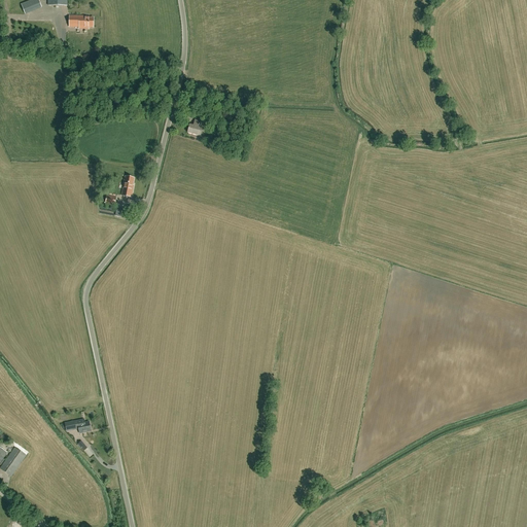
[(25,14),(41,7),(38,0),(31,0),(21,4),(25,14)]
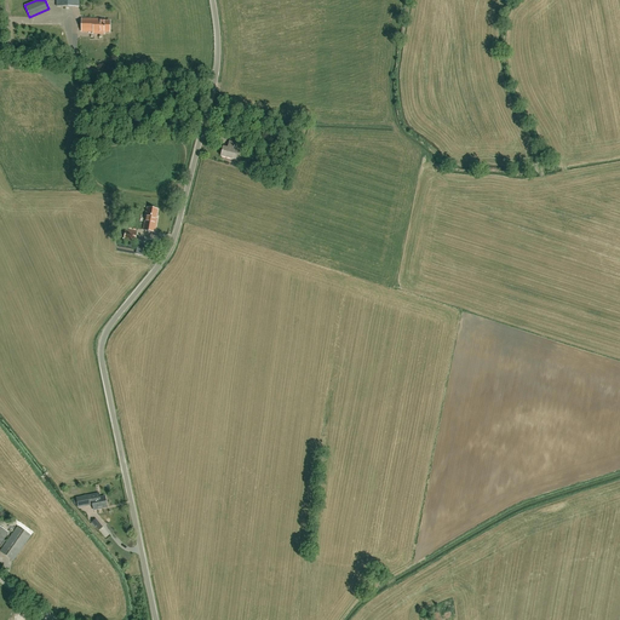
[(93,34),(98,34),(104,34),(104,32),(109,33),(110,22),(102,21),(102,19),(82,19),(81,32),(93,32),(93,34)]
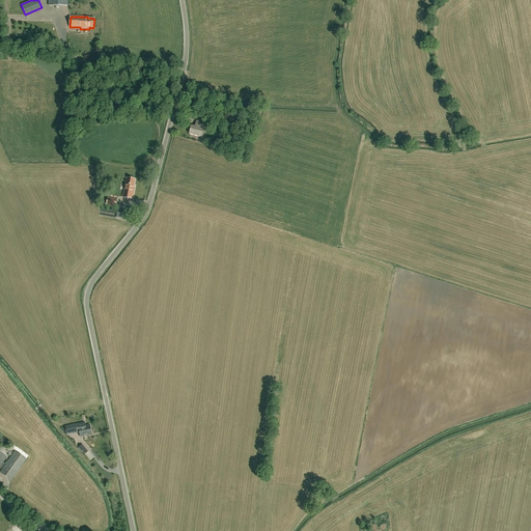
[(202,137),(205,122),(198,121),(196,127),(191,126),(189,134),(202,137)]
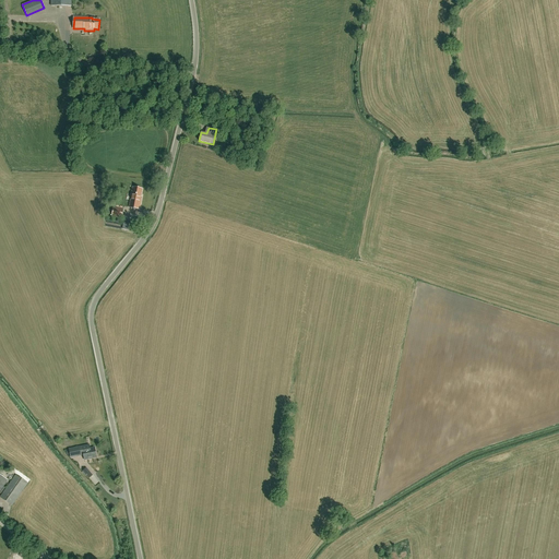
[(137,209),(141,210),(143,197),(142,197),(143,189),(133,188),(132,194),(134,194),(133,201),(131,201),(130,207),(133,209),(137,209)]
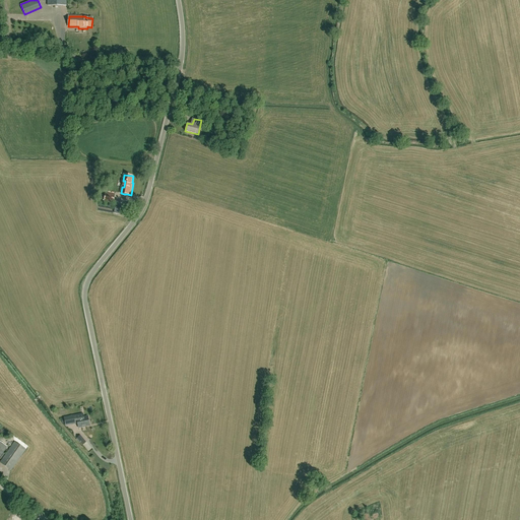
[(114,202),(115,194),(106,193),(104,201),(114,202)]
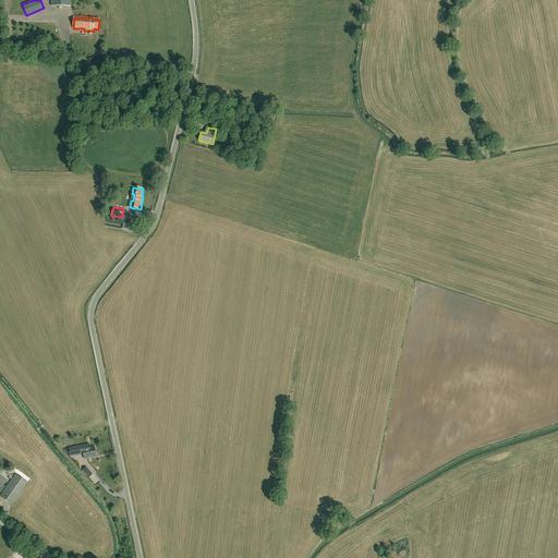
[(89,445),(82,446),(69,449),(71,457),(84,453),(84,459),(96,457),(95,447),(89,448),(89,445)]
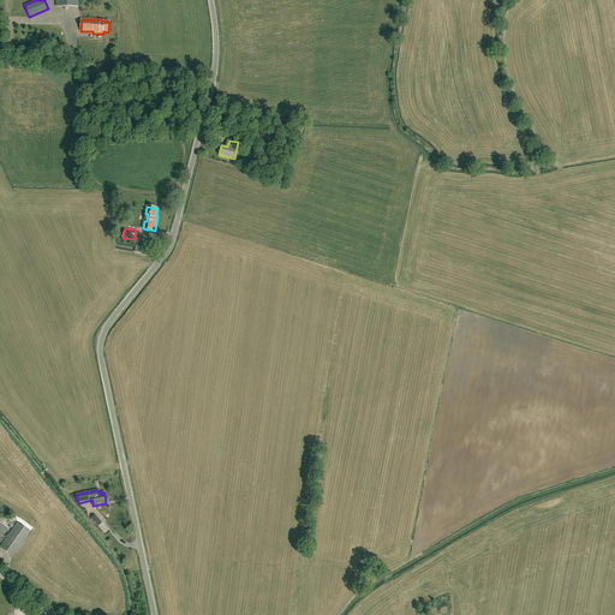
[(91,519),(99,526),(102,523),(95,515),(91,519)]
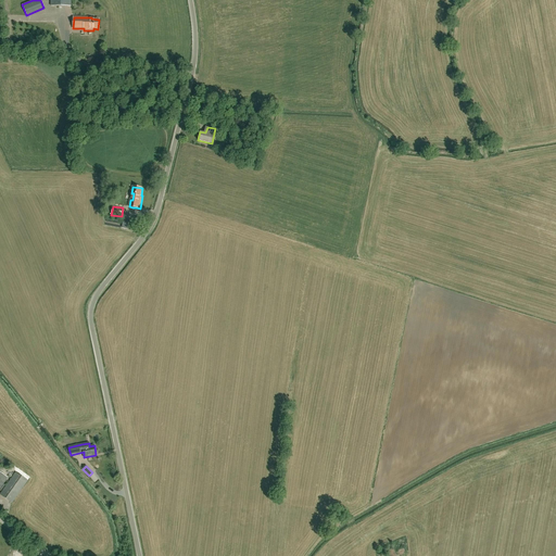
[(15,472),(0,494),(12,503),(27,481),(15,472)]
